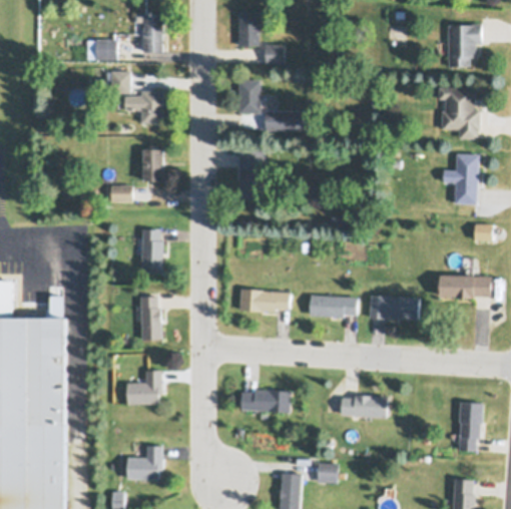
[(238,46),(238,12),(259,12),(259,46),(238,46)]
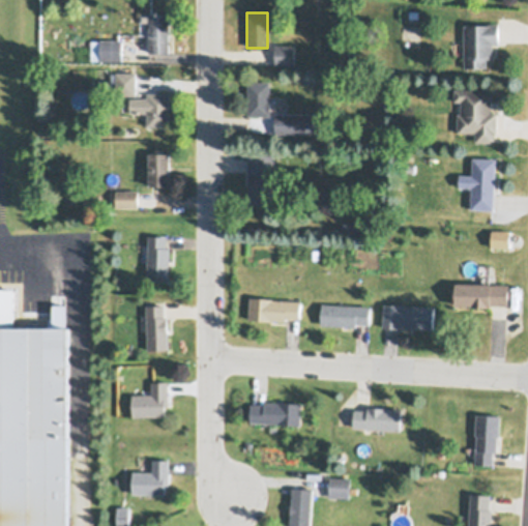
[(148,15),(169,15),(169,53),(148,53),(148,15)]
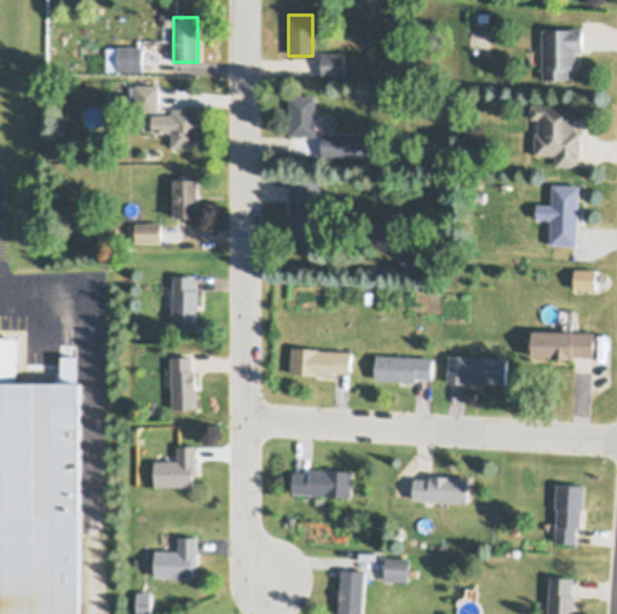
[(542,80),(541,30),(569,30),(569,28),(582,28),(582,51),(575,51),(575,69),(568,69),(568,80),(542,80)]
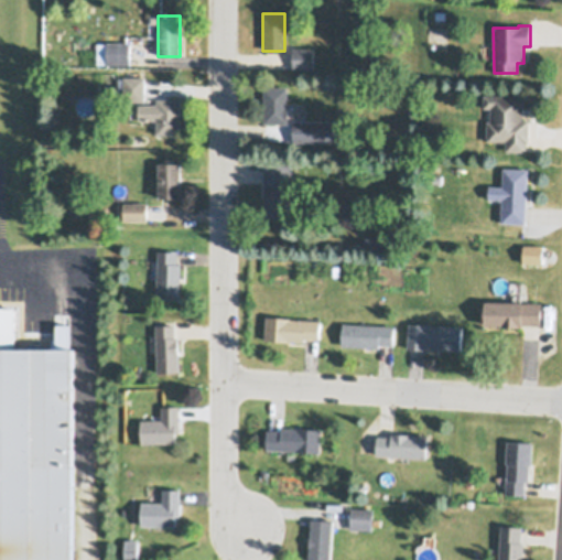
[(106,44),(129,44),(129,66),(96,65),(96,44),(106,44)]
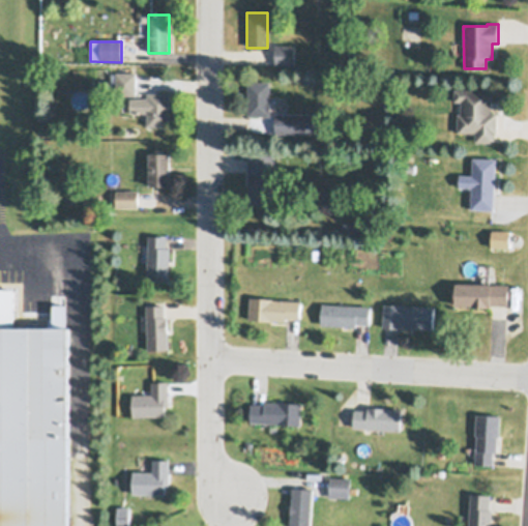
[(274,47),(293,47),(293,66),(274,66),(274,47)]
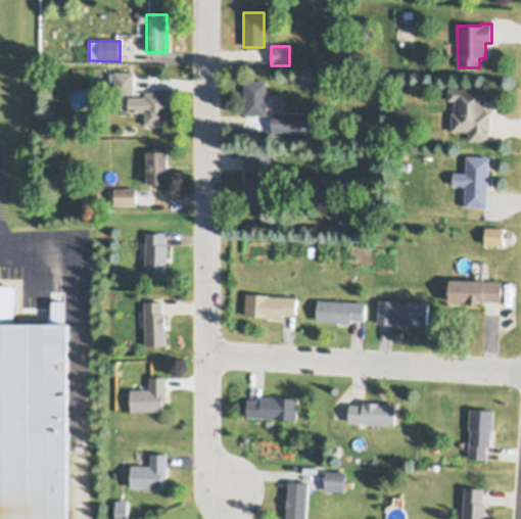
[(113,73),(133,73),(133,94),(113,95),(113,83),(108,83),(108,75),(113,75),(113,73)]
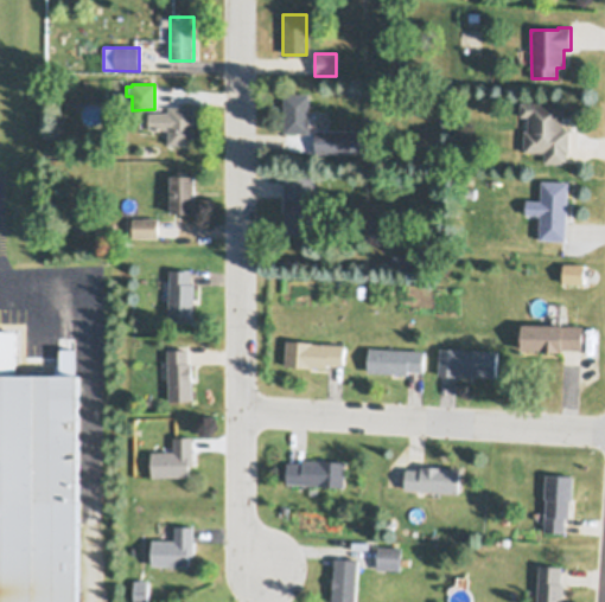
[(282,135),(282,95),(309,95),(309,134),(282,135)]
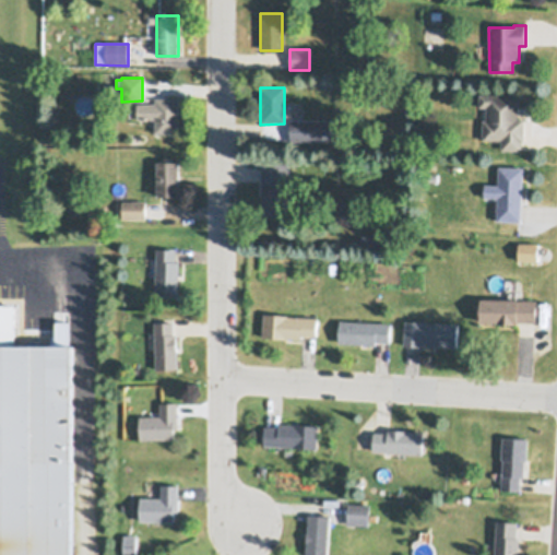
[(482,141),(482,120),(485,120),(485,108),(478,108),(478,95),(519,96),(519,109),(517,109),(517,120),(523,120),(523,124),(523,142),(521,142),(521,151),(501,151),(501,141),(482,141)]
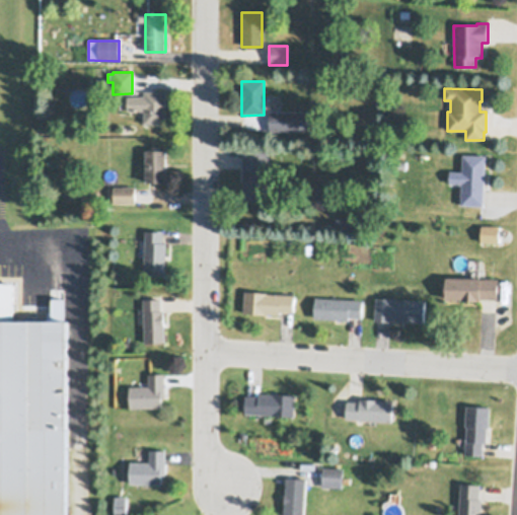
[(165,92),(165,124),(143,124),(143,112),(127,112),(127,97),(143,97),(143,92),(165,92)]
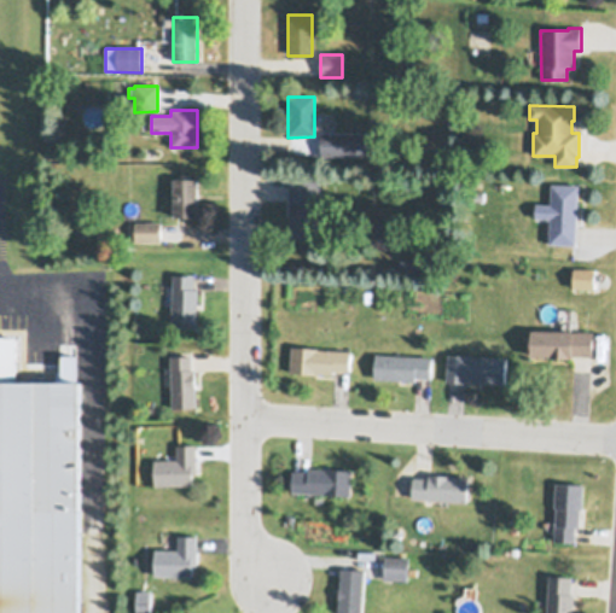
[(320,134),(370,134),(370,159),(320,159),(320,134)]
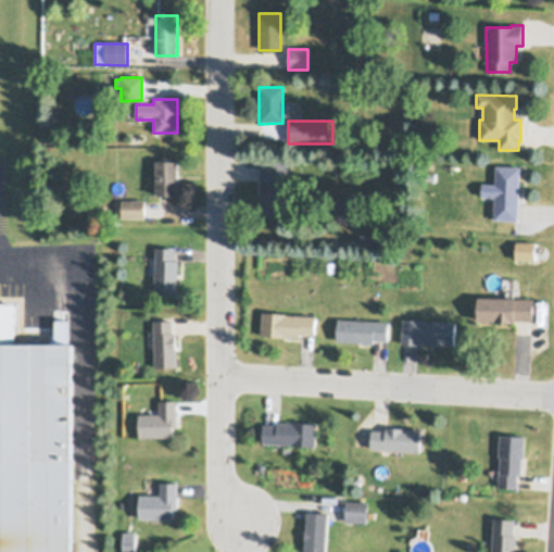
[(155,162),(177,162),(177,196),(155,196),(155,162)]
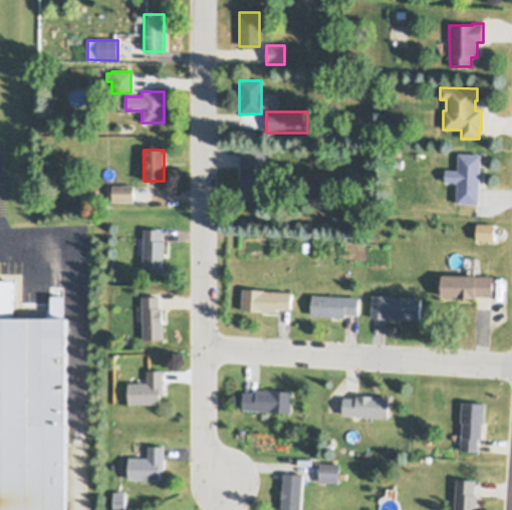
[(239,202),(239,152),(265,153),(265,171),(261,171),(261,202),(253,202),(253,201),(247,201),(247,202),(239,202)]
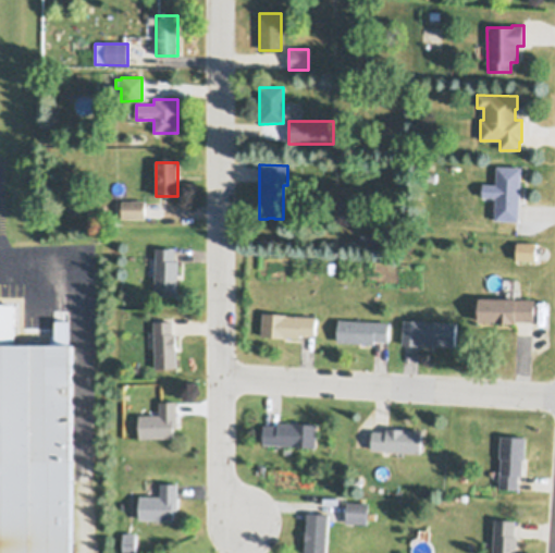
[(520,168),(518,222),(494,221),(495,198),(481,197),(482,185),(495,185),(496,168),(520,168)]
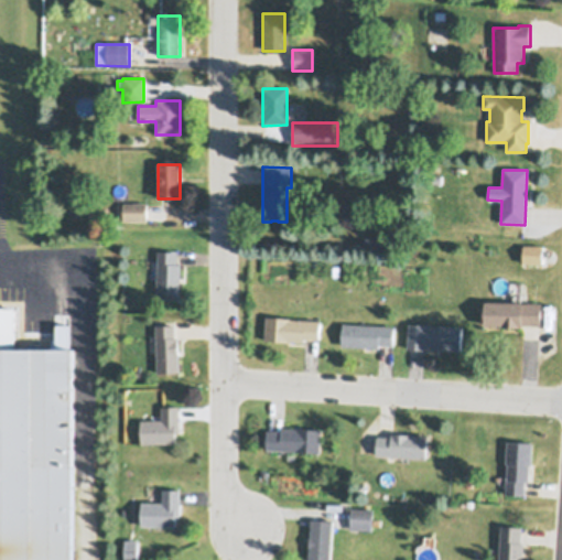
[(121,205),(146,205),(146,223),(121,223),(121,205)]
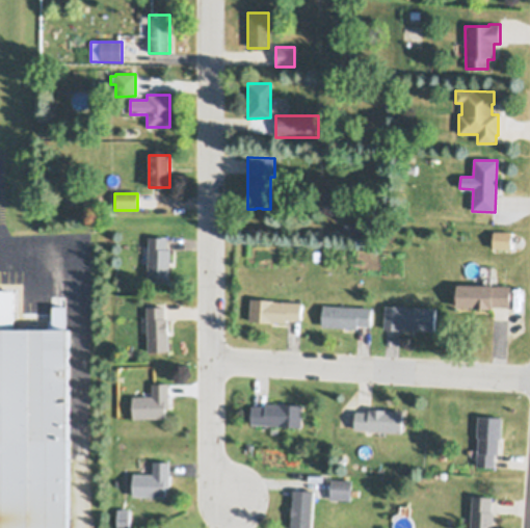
[(83,199),(96,199),(96,210),(83,210),(83,199)]
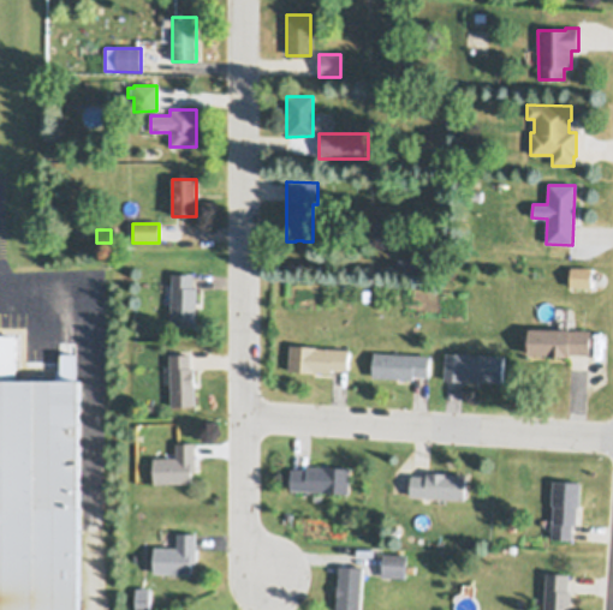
[(394,261),(414,263),(412,274),(393,271),(394,261)]
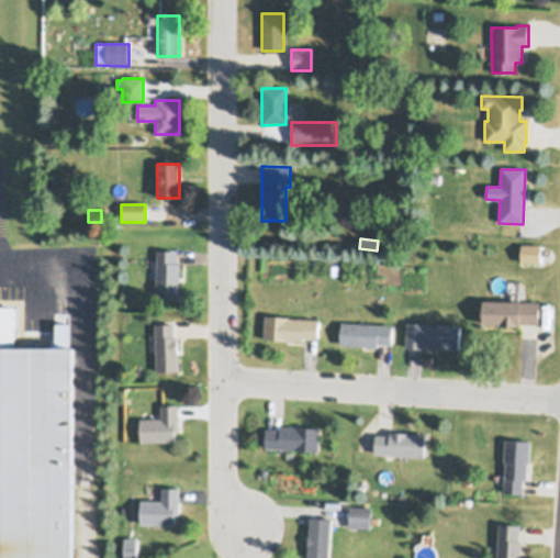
[(540,246),(539,264),(521,264),(521,246),(540,246)]
